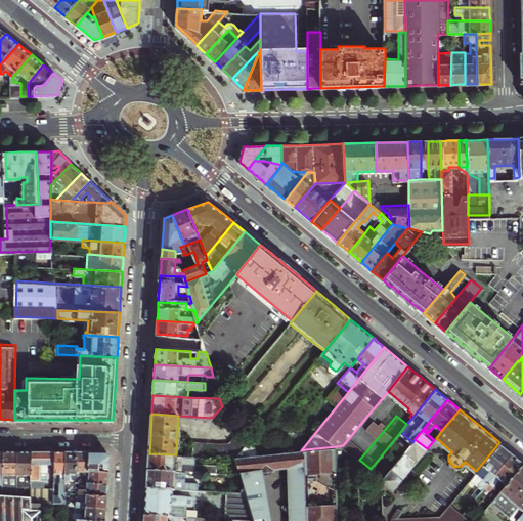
[(238,432),(229,442),(242,452),(250,441),(238,432)]
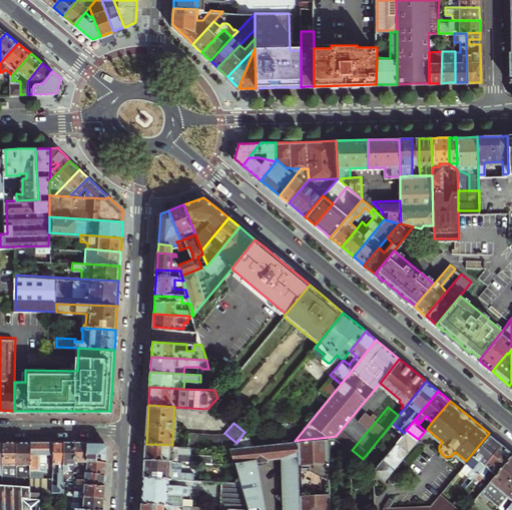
[(404,433),(374,469),(386,478),(418,439),(406,430),(404,433)]
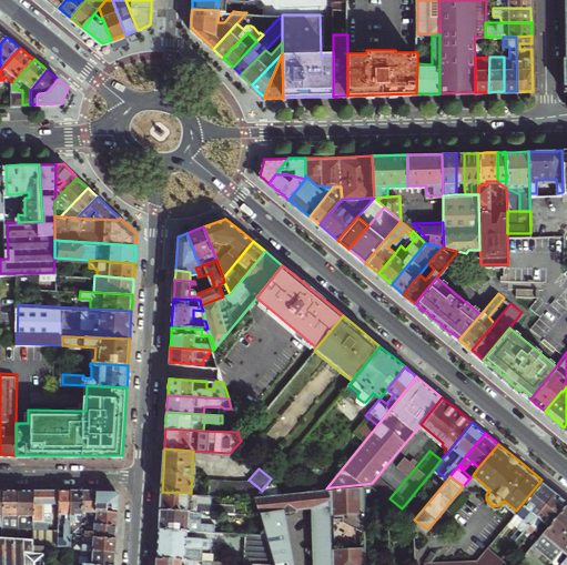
[(210,478),(209,494),(239,495),(240,480),(210,478)]
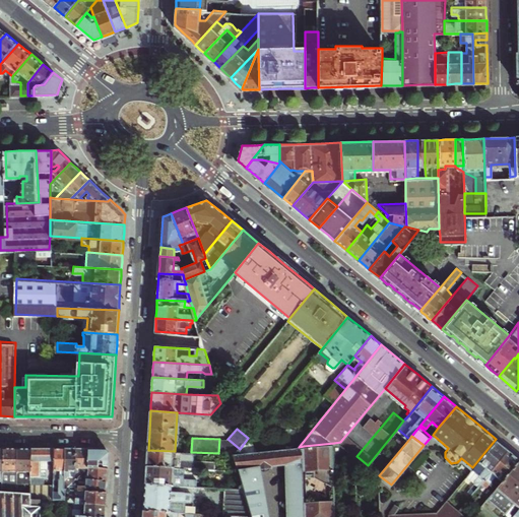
[(228,439),(219,439),(218,453),(235,454),(240,449),(228,439)]
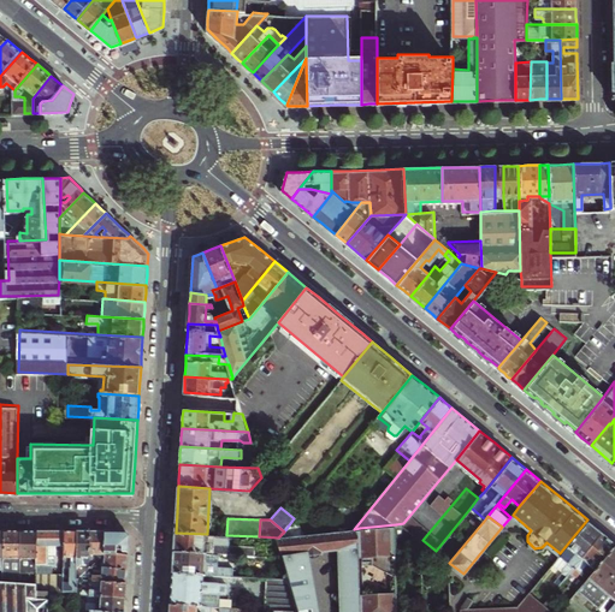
[(560,583),(565,577),(602,532),(596,527),(587,520),(560,553),(553,563),(562,571),(555,580),(560,583)]
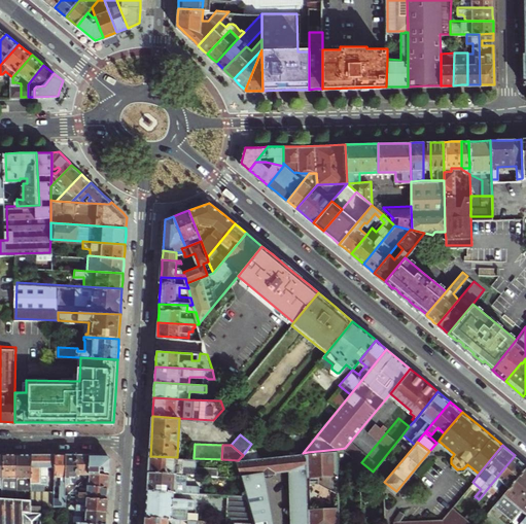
[(340,523),(339,449),(308,452),(310,523),(340,523)]
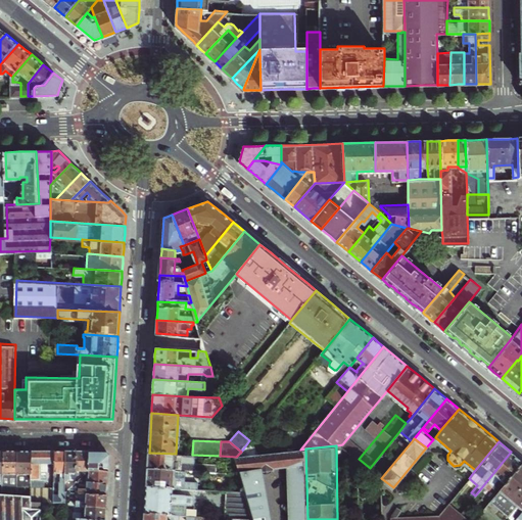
[(270,519),(261,472),(276,470),(279,483),(289,483),(289,519),(307,519),(305,448),(300,450),(236,457),(246,492),(254,518),(254,519),(270,519)]
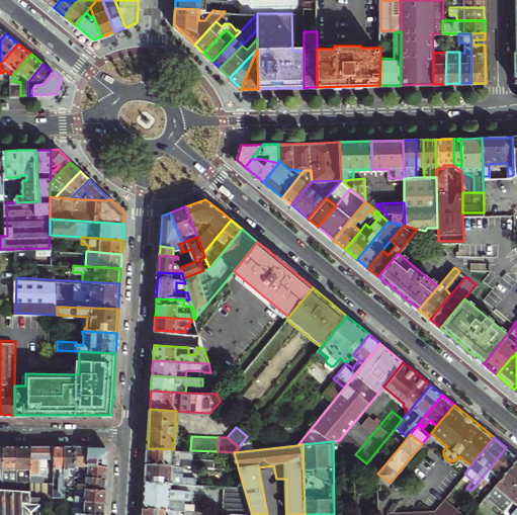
[(10,445),(3,445),(3,481),(16,482),(16,480),(16,478),(17,445),(10,445)]
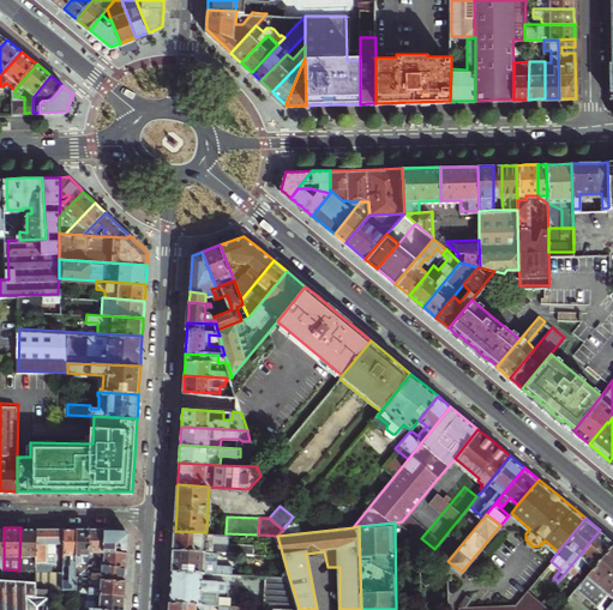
[(19,566),(19,568),(28,568),(28,565),(37,566),(37,527),(28,527),(20,527),(19,566)]
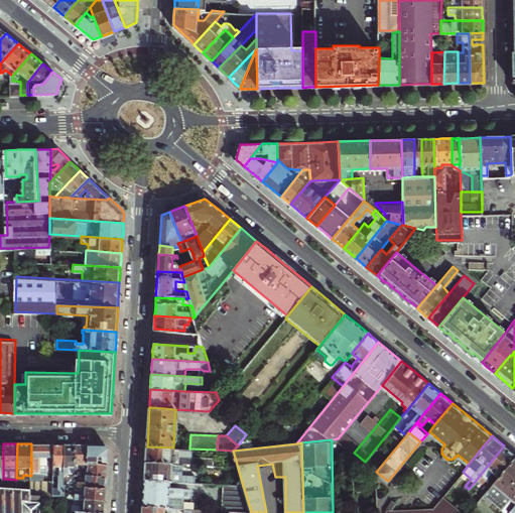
[(40,495),(53,496),(53,488),(53,476),(53,472),(48,472),(48,456),(53,456),(53,443),(42,443),(31,443),(31,476),(31,488),(31,494),(40,495)]
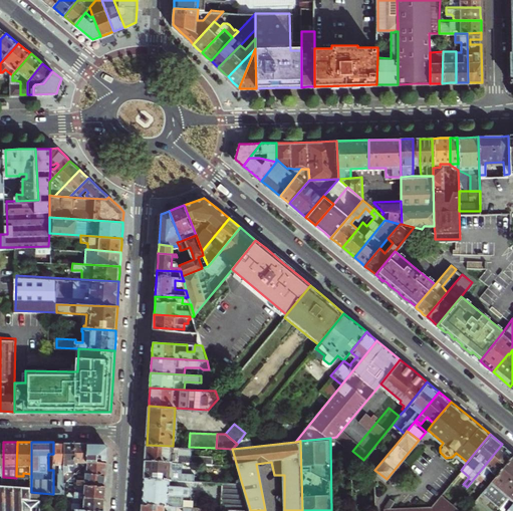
[(65,494),(66,482),(64,482),(64,477),(64,470),(64,442),(58,442),(53,442),(53,454),(53,470),(53,474),(58,474),(58,486),(53,486),(53,494),(65,494)]
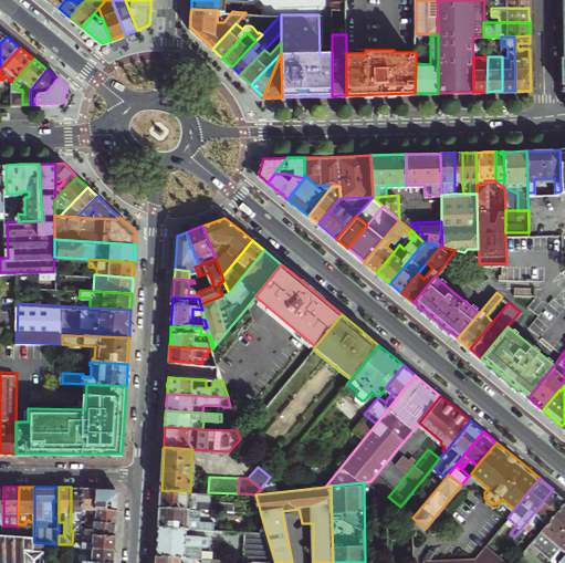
[(82,521),(82,487),(76,487),(71,487),(71,518),(71,525),(71,531),(82,521)]
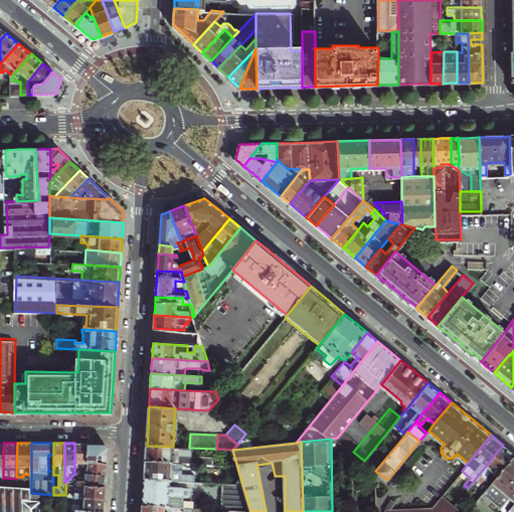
[(88,461),(88,443),(81,443),(74,443),(74,474),(77,472),(88,462),(88,461)]
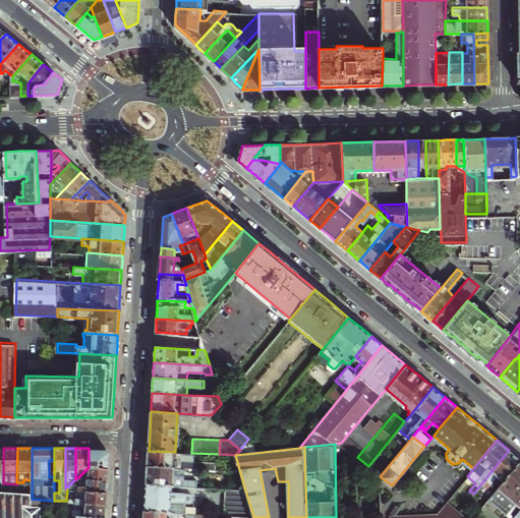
[(89,466),(109,467),(110,463),(110,451),(109,449),(108,448),(89,448),(89,466)]
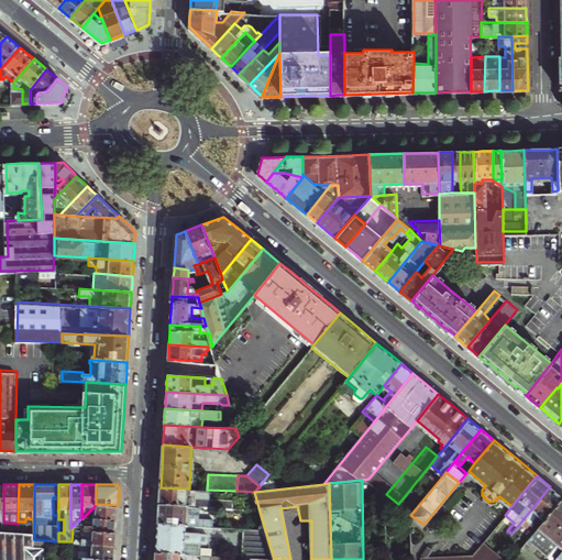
[(550,486),(516,528),(520,533),(524,528),(527,526),(538,513),(546,519),(561,498),(561,496),(555,492),(550,486)]
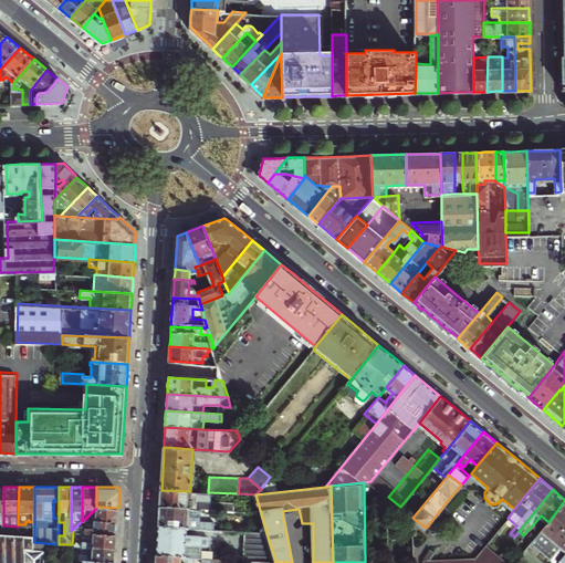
[(199,500),(200,492),(190,491),(161,490),(160,496),(160,507),(208,510),(238,511),(238,503),(199,500)]
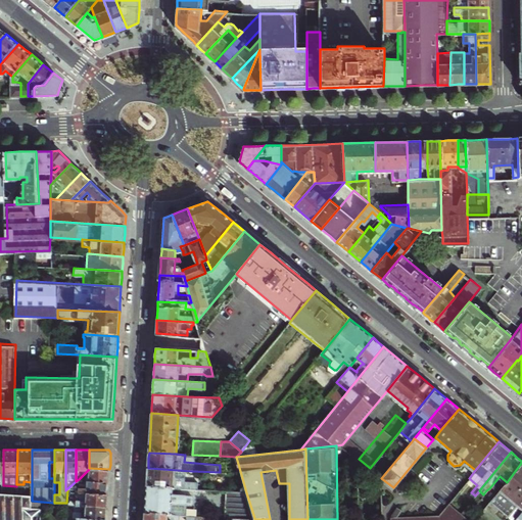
[(507,482),(496,494),(520,514),(521,511),(521,463),(507,482)]
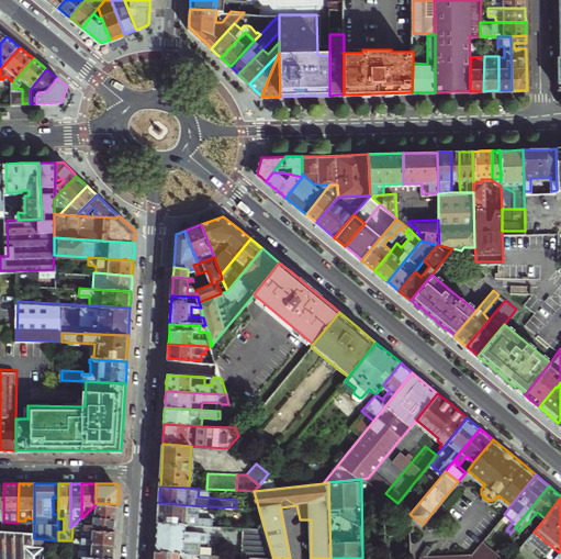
[(118,504),(96,503),(96,504),(85,515),(118,517),(118,511),(118,504)]
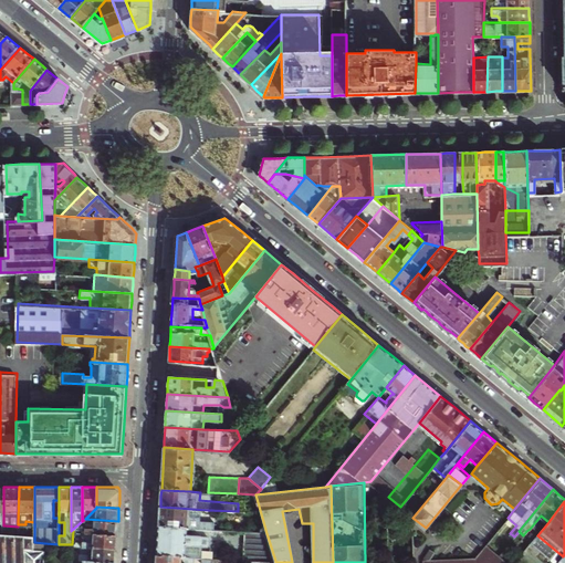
[(208,510),(160,507),(159,517),(158,525),(181,528),(221,530),(221,521),(207,520),(208,510)]
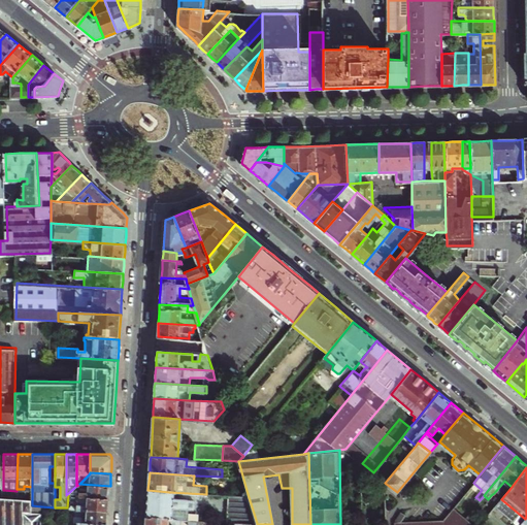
[(109,493),(110,486),(79,484),(76,486),(66,495),(68,495),(71,495),(71,493),(81,493),(80,496),(109,497),(109,493)]
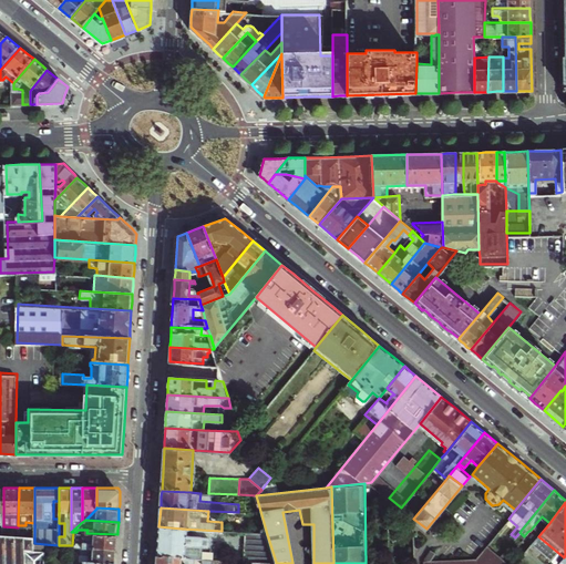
[(181,535),(182,529),(158,526),(158,541),(157,555),(201,559),(201,547),(207,547),(212,545),(212,540),(208,537),(181,535)]
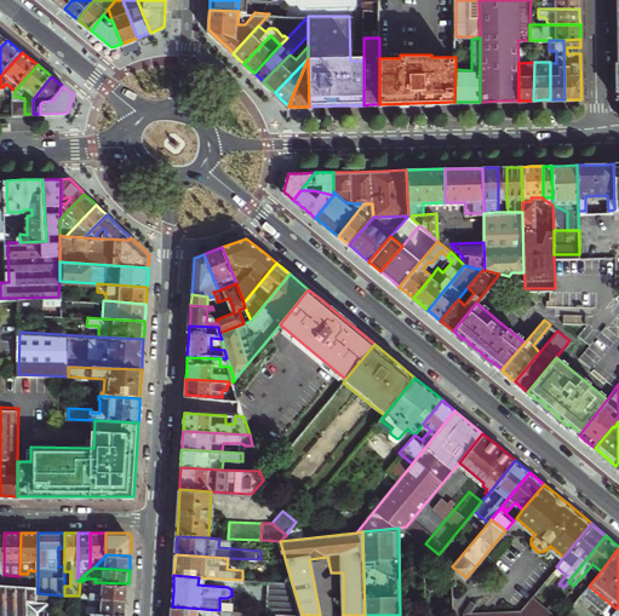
[(288,614),(302,614),(292,583),(269,581),(269,612),(288,614)]
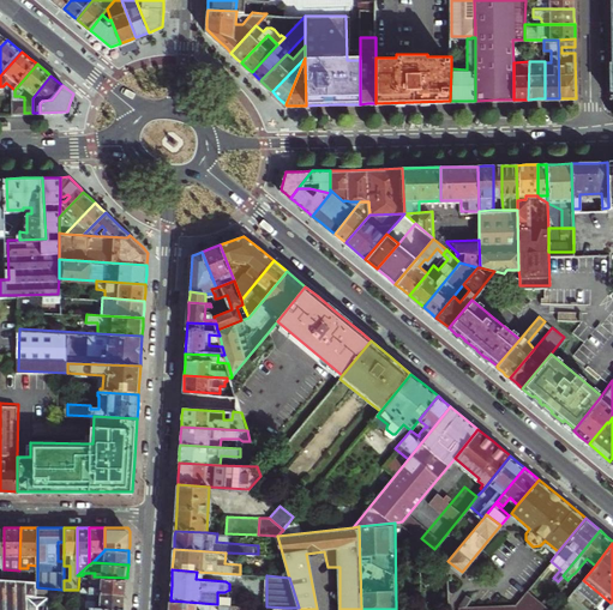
[(94,577),(90,577),(90,591),(126,593),(126,587),(127,578),(94,577)]
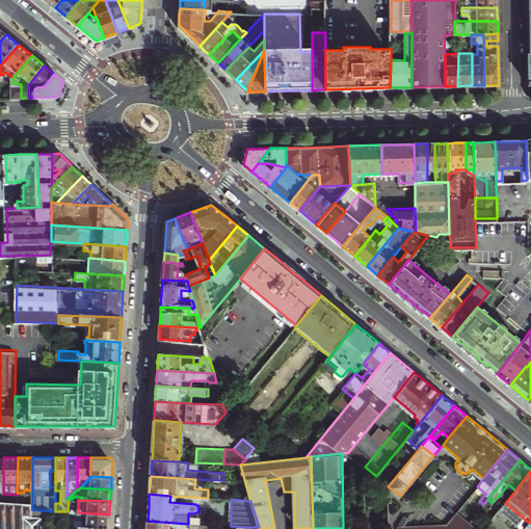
[(0,528),(43,528),(42,510),(32,509),(32,503),(10,502),(3,502),(0,501),(0,528)]
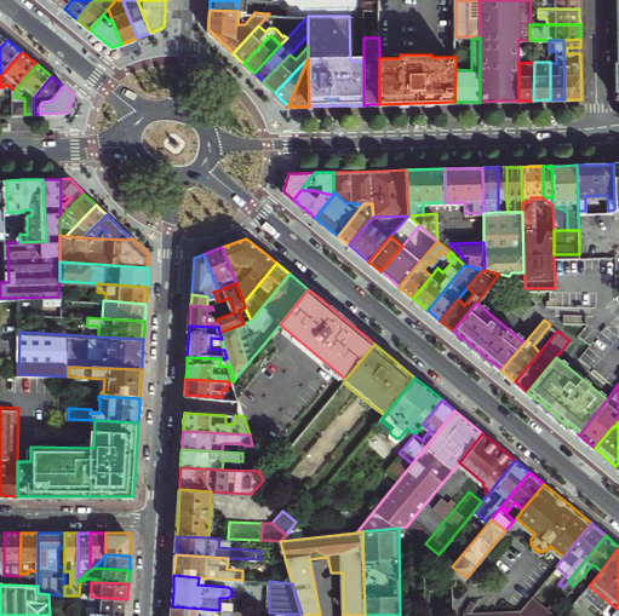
[(559,615),(533,593),(521,608),(464,611),(464,615),(559,615)]
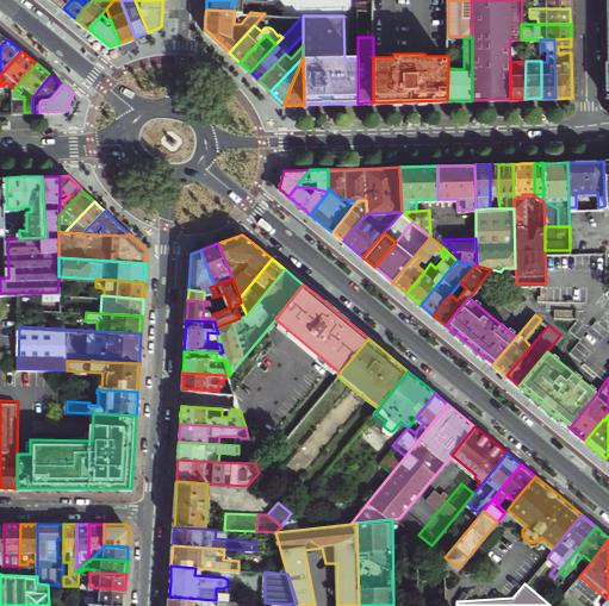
[(89,587),(78,586),(78,594),(89,595),(89,603),(92,603),(124,604),(125,599),(125,589),(89,587)]
